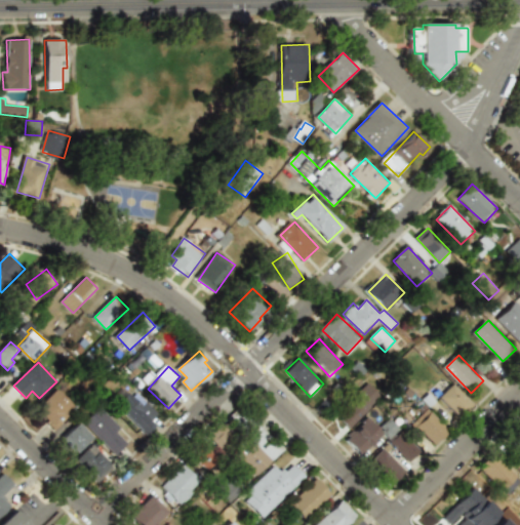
[(385,396),(371,384),(341,416),(353,429),(385,396)]
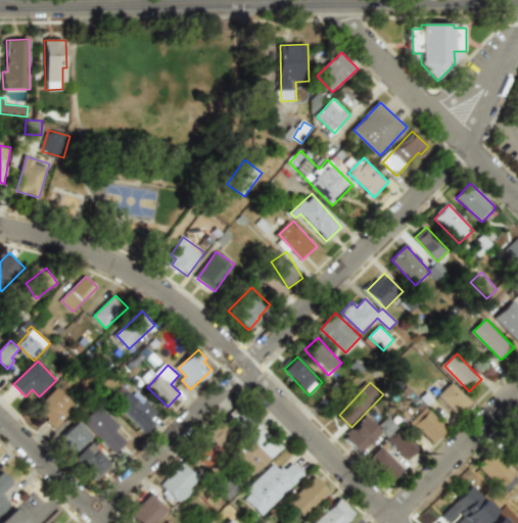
[(440,395),(461,416),(474,402),(455,382),(440,395)]
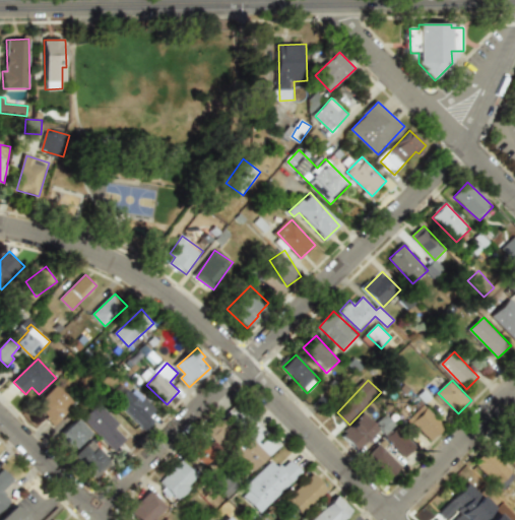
[(57,425),(77,402),(58,386),(39,407),(57,425)]
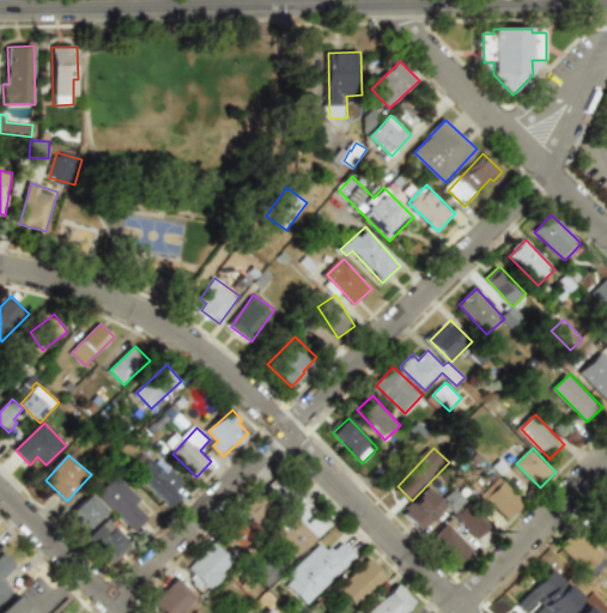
[(139,473),(173,508),(184,497),(180,491),(187,484),(173,468),(168,473),(153,459),(139,473)]
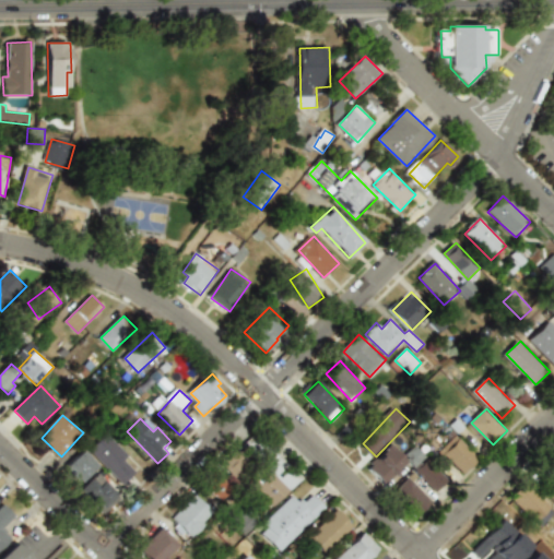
[(126,460),(130,455),(109,433),(92,449),(126,484),(138,472),(126,460)]
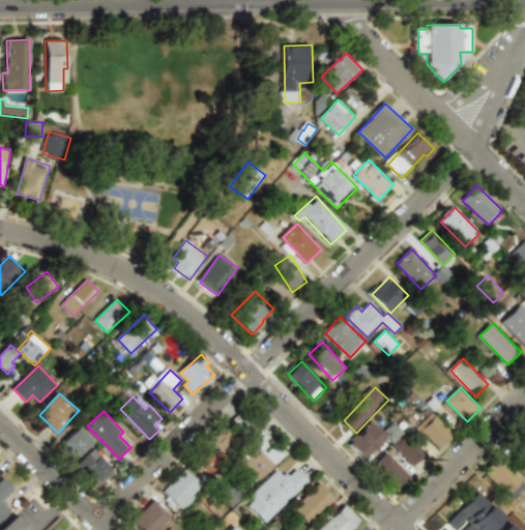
[(420,428),(440,448),(456,435),(435,413),(420,428)]
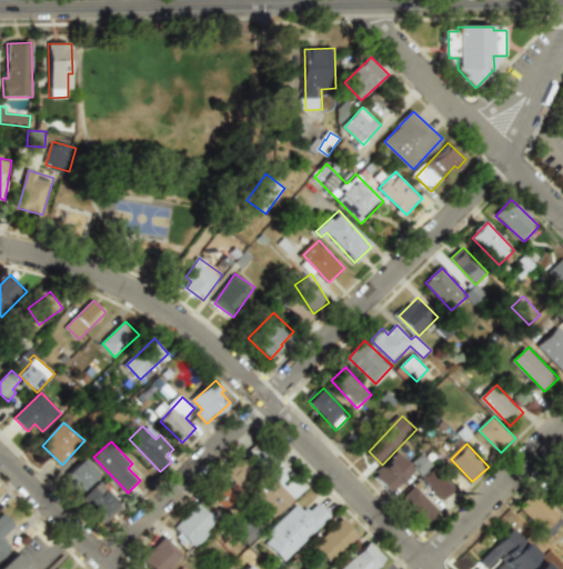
[(282,517),(311,486),(305,480),(295,479),(288,488),(291,468),(284,461),(275,471),(278,458),(271,457),(264,450),(255,449),(254,458),(271,475),(258,488),(258,493),(282,517)]
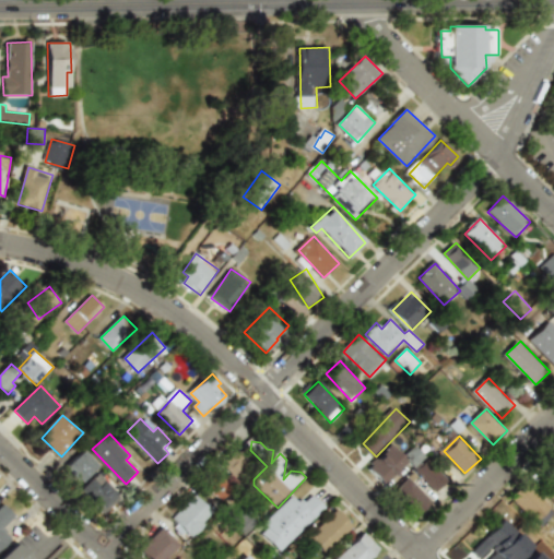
[(411,462),(396,444),(370,467),(387,485),(411,462)]
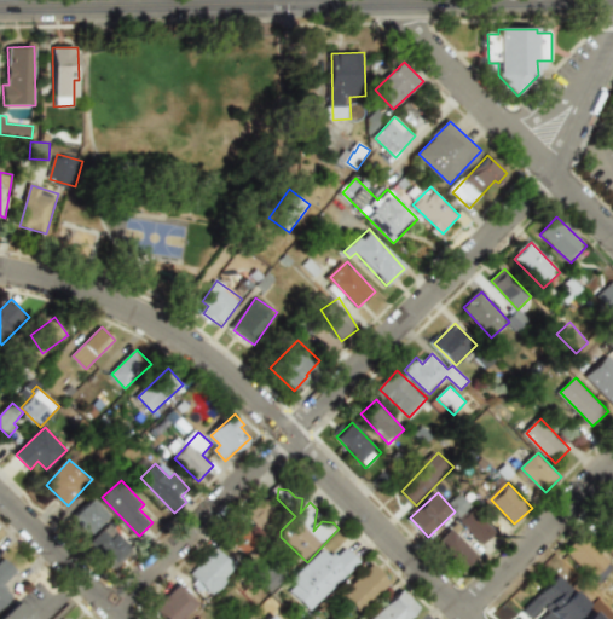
[(110,516),(93,498),(73,518),(90,536),(110,516)]
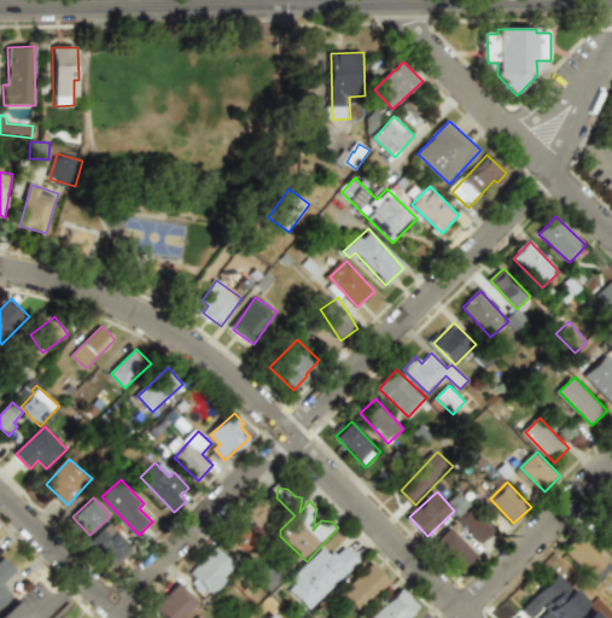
[(249,514),(263,529),(280,512),(266,497),(249,514)]
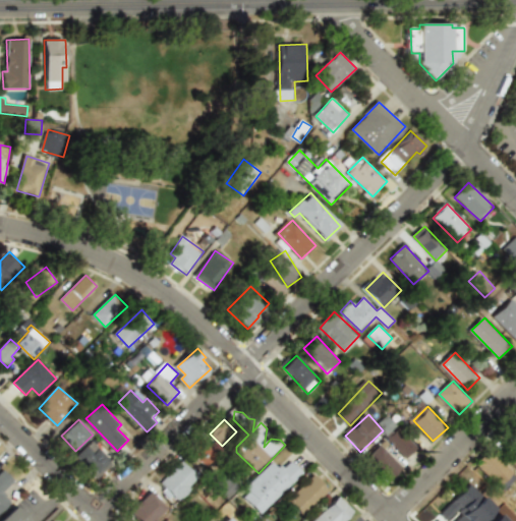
[(417,451),(399,430),(390,440),(409,459),(417,451)]
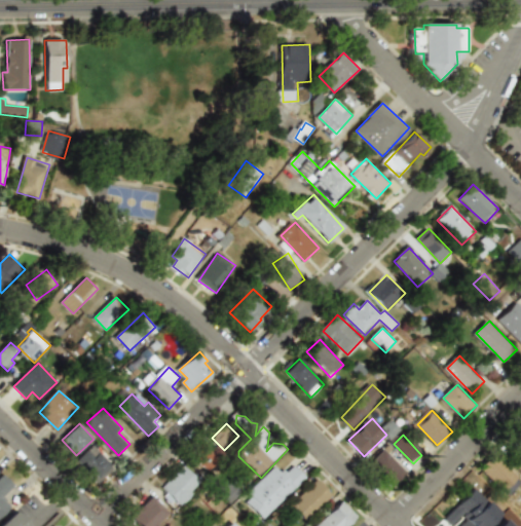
[(222,461),(212,445),(197,453),(208,471),(222,461)]
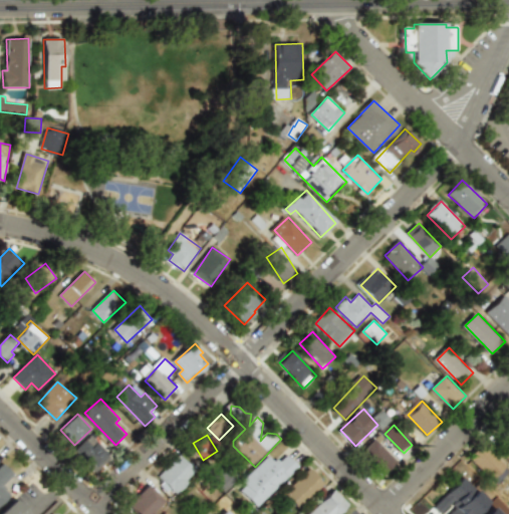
[(111,457),(91,436),(76,450),(96,471),(111,457)]
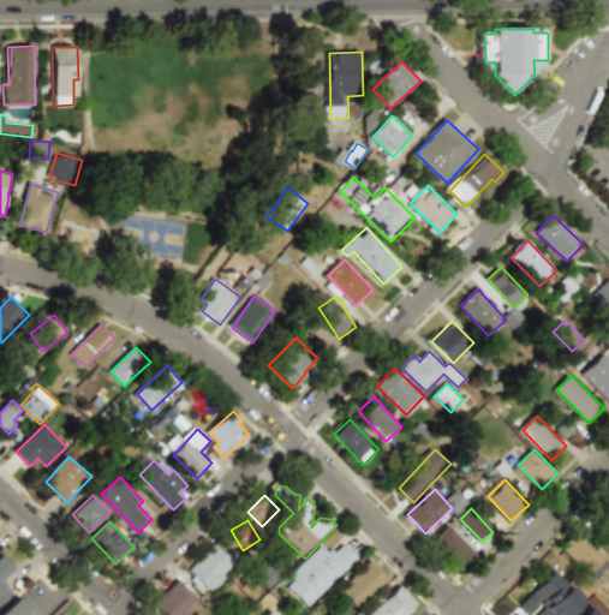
[(434,544),(460,569),(478,551),(451,526),(434,544)]
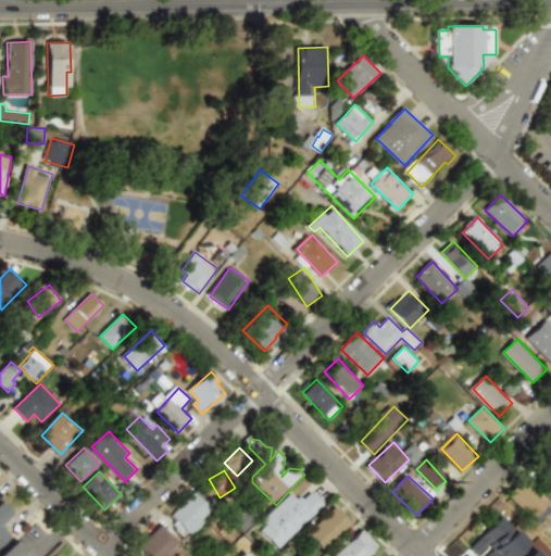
[(509,493),(538,525),(550,514),(550,507),(524,479),(509,493)]
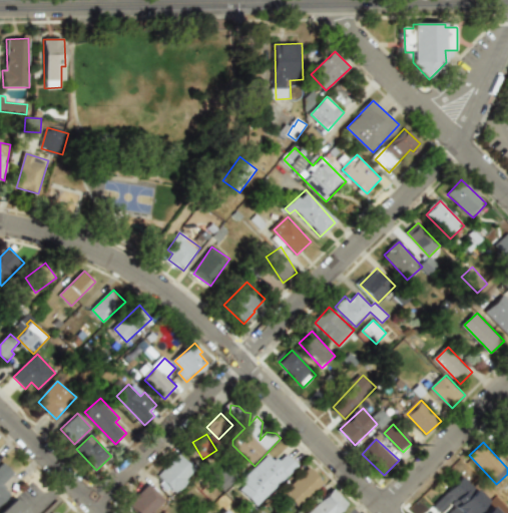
[(240,488),(261,507),(301,465),(289,454),(281,463),(273,455),(240,488)]
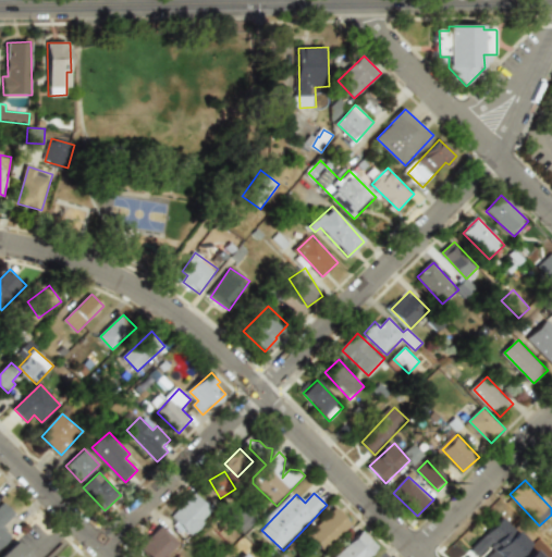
[(217,512),(198,494),(173,517),(192,536),(217,512)]
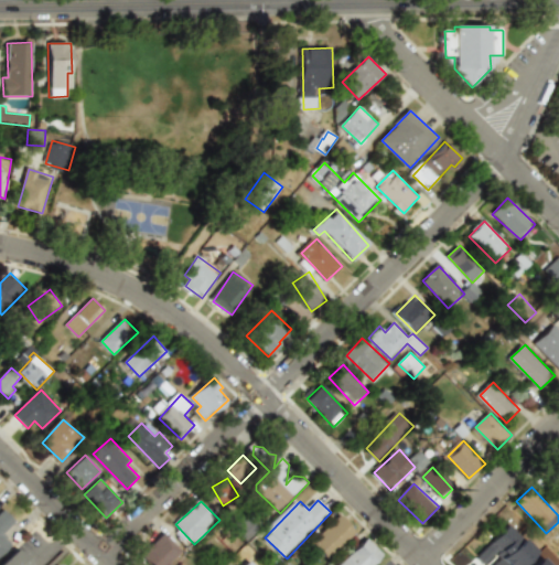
[(4,534),(18,522),(7,510),(0,514),(0,557),(14,544),(4,534)]
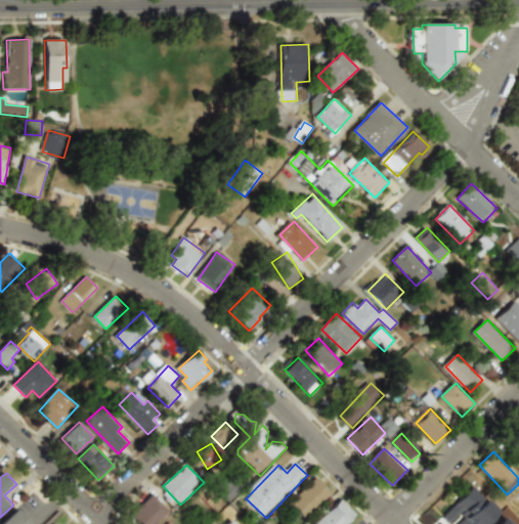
[(305,518),(331,492),(316,478),(291,504),(305,518)]
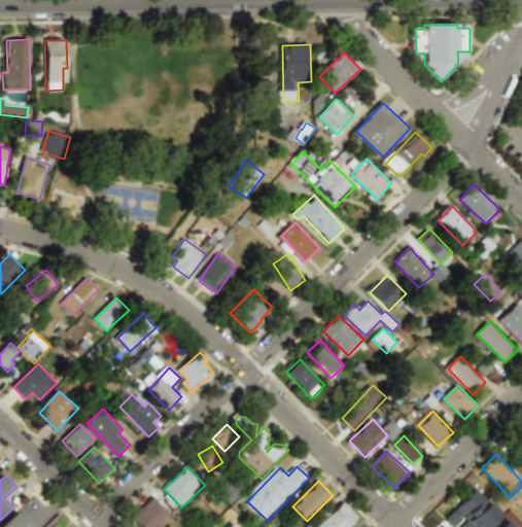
[(488,526),(501,515),(478,489),(446,519),(453,526),(488,526)]
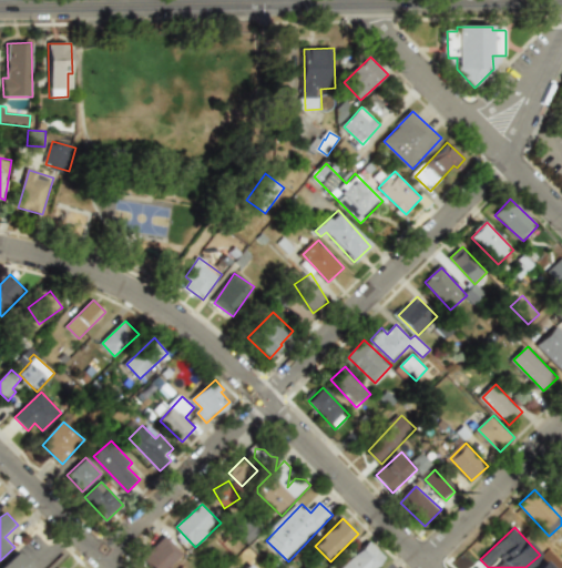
[(143,559),(152,567),(169,567),(184,554),(165,536),(143,559)]
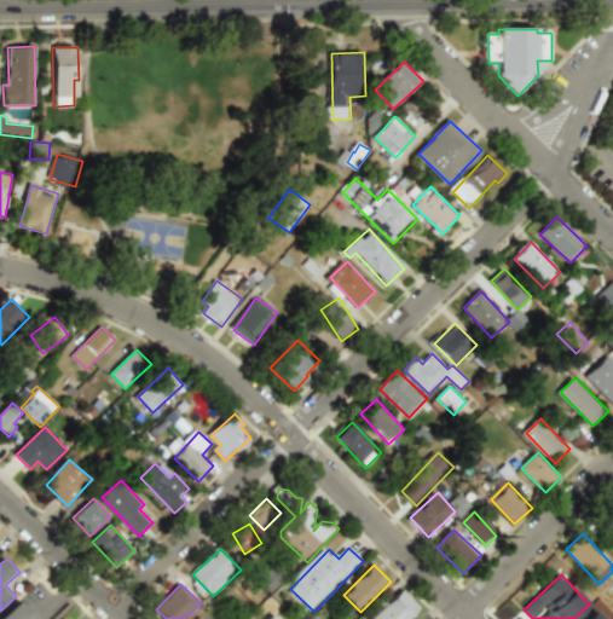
[(409,618),(422,607),(404,589),(372,618),(409,618)]
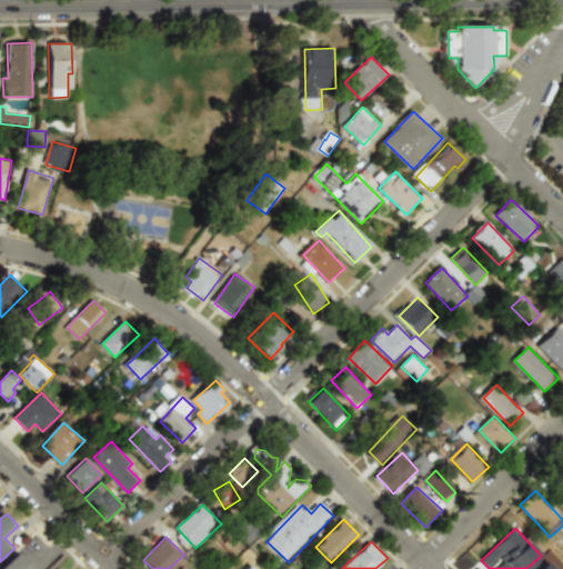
[(1,568),(34,568),(19,552),(1,568)]
